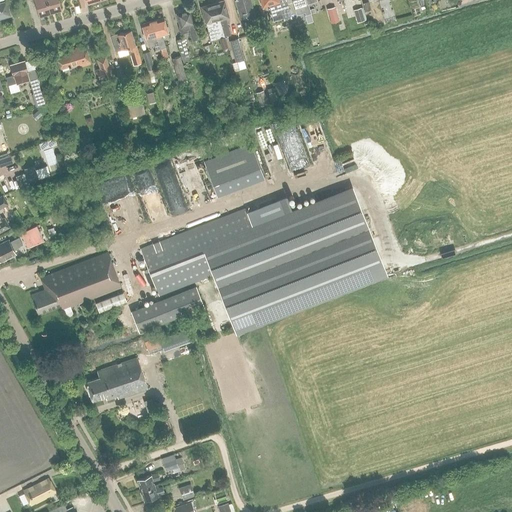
[(33,0),(39,17),(50,14),(46,0),(33,0)]
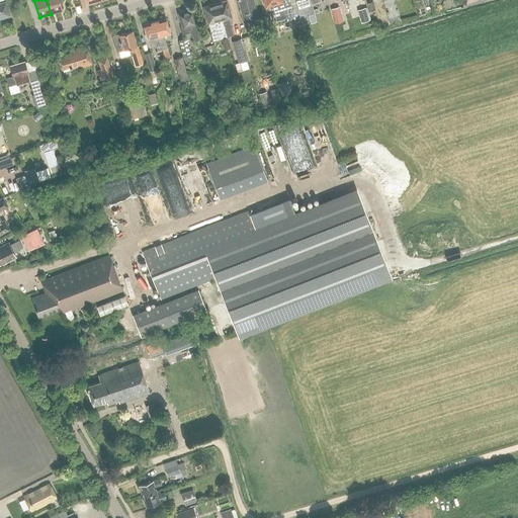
[(47,0),(51,14),(62,11),(59,0),(47,0)]
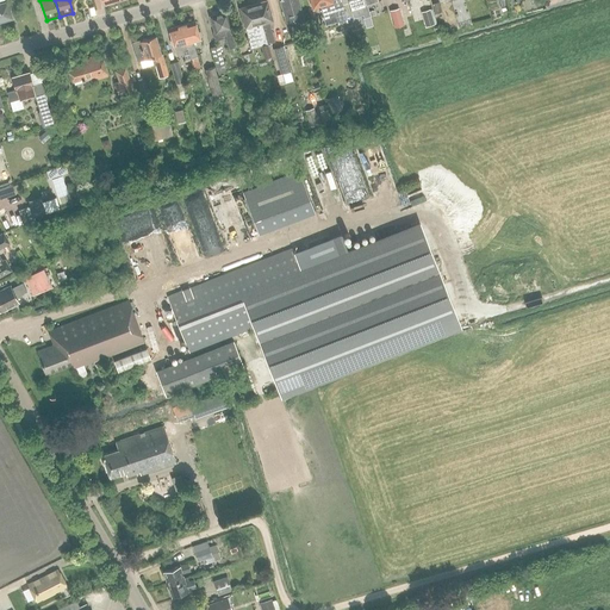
[(286,23),(297,20),(300,35),(307,32),(304,18),(298,0),(282,0),(284,0),(280,1),(286,23)]
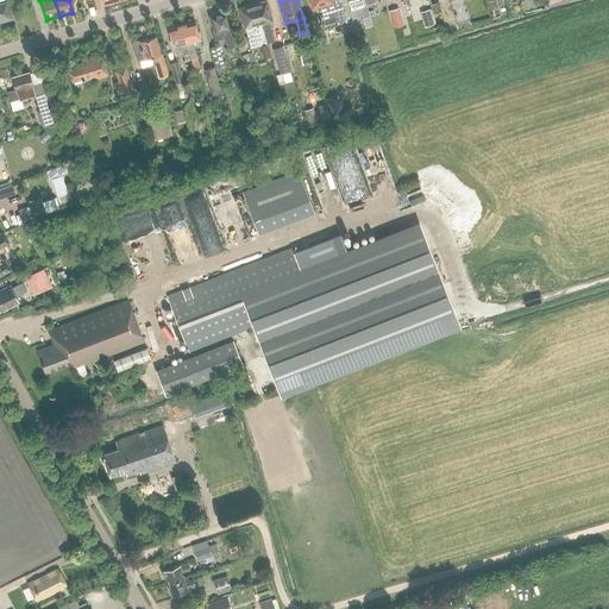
[(347,23),(346,22),(345,14),(340,0),(330,0),(331,0),(330,0),(309,0),(313,7),(319,6),(322,17),(321,17),(321,19),(324,19),(325,25),(337,23),(337,25),(347,23)]
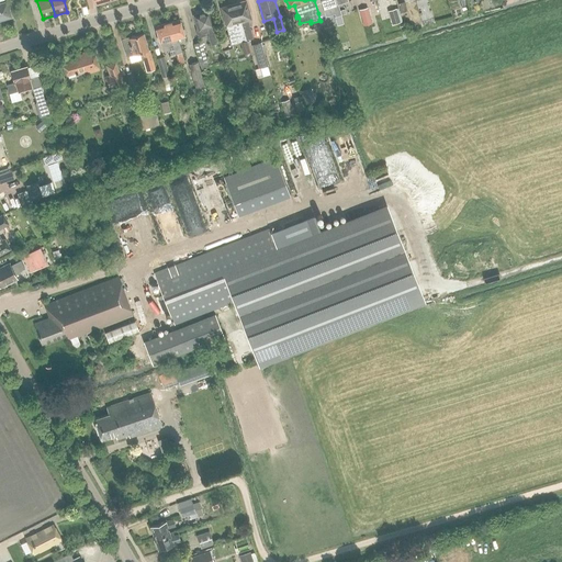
[(336,0),(319,0),(323,9),(325,17),(334,14),(335,18),(341,15),(339,11),(338,6),(336,0)]
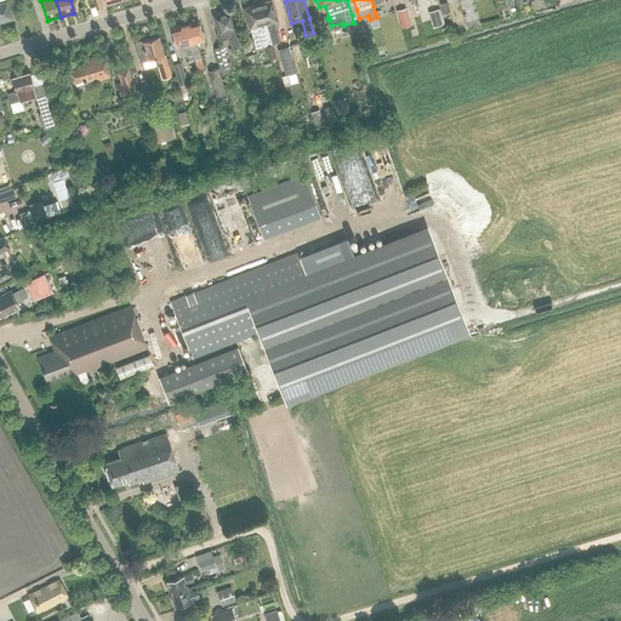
[(385,0),(371,0),(374,6),(382,3),(385,10),(389,9),(387,1),(386,1),(385,0)]
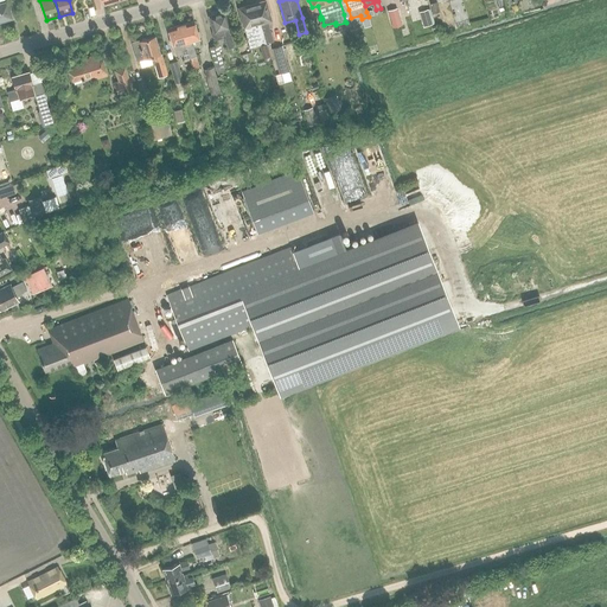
[(255,4),(266,44),(274,42),(268,21),(272,20),(270,19),(272,18),(270,14),(269,13),(266,1),(255,4)]
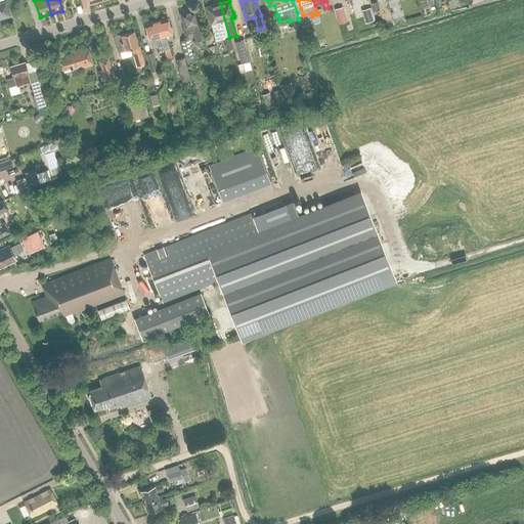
[(380,10),(378,2),(372,3),(374,12),(380,10)]
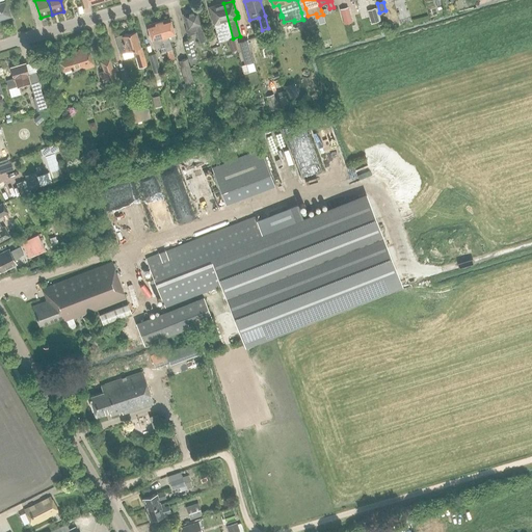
[(5,3),(0,4),(0,19),(9,16),(5,3)]
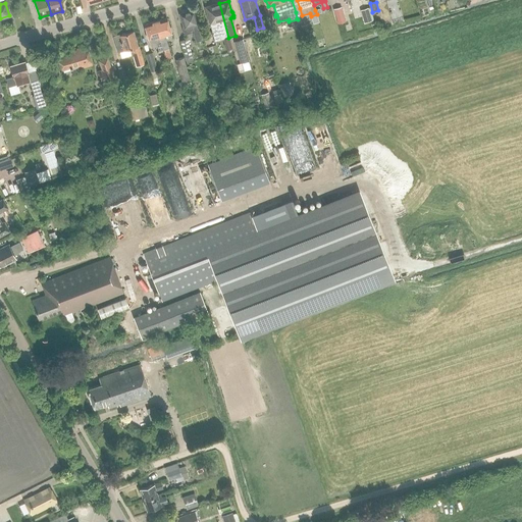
[(214,41),(223,39),(226,50),(232,49),(228,38),(219,3),(205,7),(214,41)]
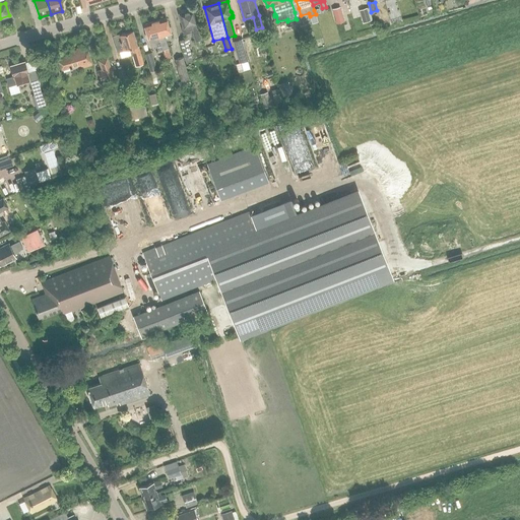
[(340,8),(332,10),(337,24),(344,22),(340,8)]
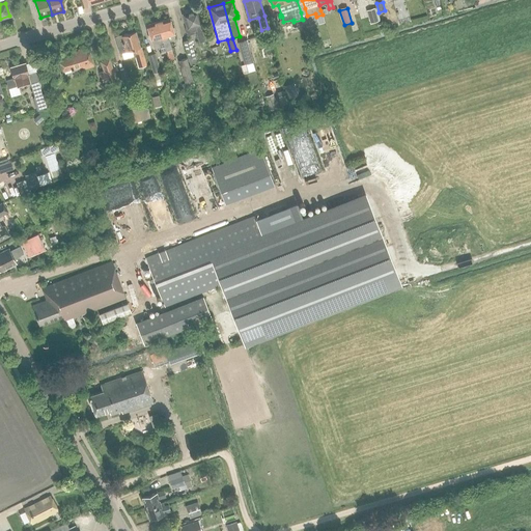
[(379,21),(374,8),(366,10),(370,24),(379,21)]
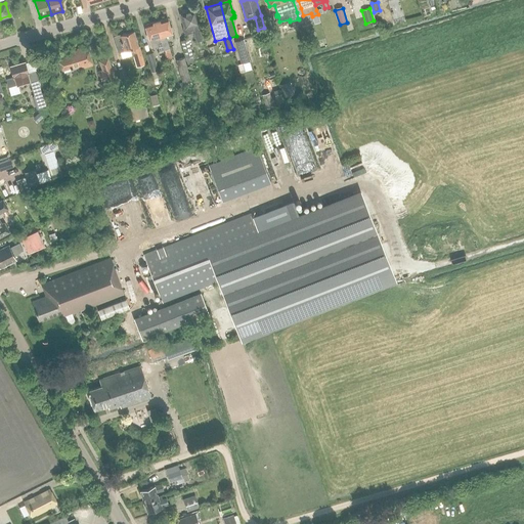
[(184,35),(193,33),(197,42),(203,40),(194,10),(181,14),(184,28),(182,29),(184,35)]
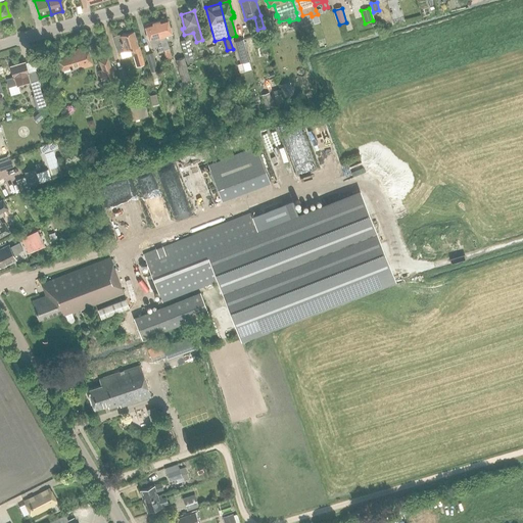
[(155,21),(163,50),(167,60),(172,58),(165,36),(172,34),(171,33),(173,31),(172,28),(170,28),(167,18),(155,21)]
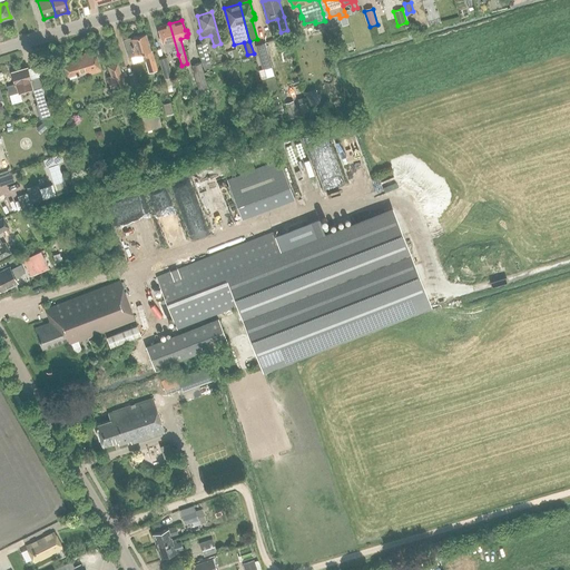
[(178,55),(169,23),(157,27),(160,37),(159,39),(160,42),(161,42),(163,45),(169,42),(173,56),(178,55)]
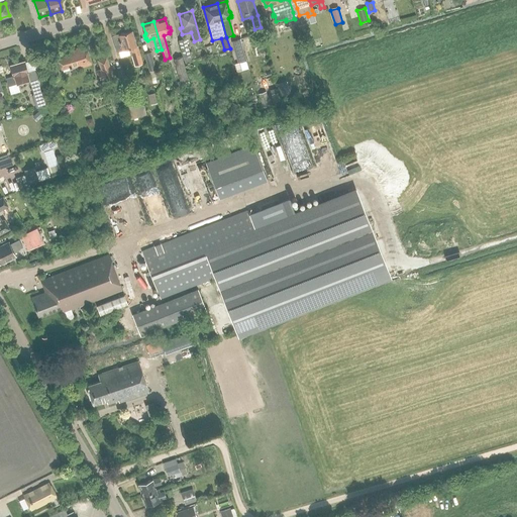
[(112,36),(114,44),(116,53),(129,48),(135,67),(142,64),(137,46),(136,46),(131,31),(118,35),(117,35),(117,34),(112,36)]
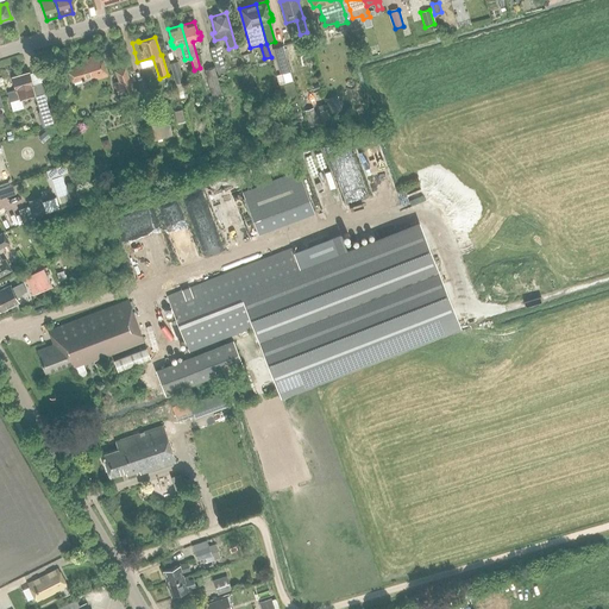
[(224,66),(219,45),(211,48),(215,68),(223,66),(224,66)]
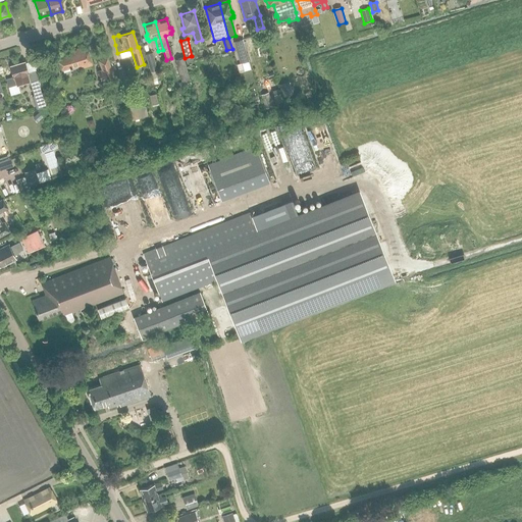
[(240,63),(248,61),(249,61),(242,39),(233,42),(240,63)]
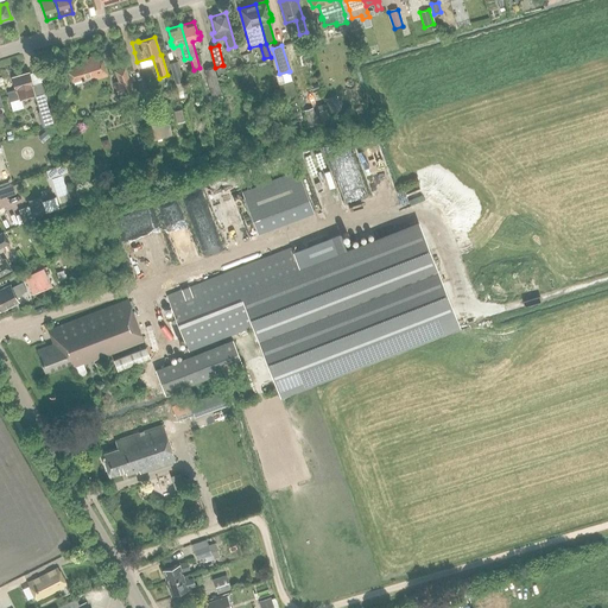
[(108,76),(100,55),(88,58),(89,59),(82,62),(82,64),(68,69),(73,82),(83,78),(84,81),(95,77),(95,80),(108,76)]
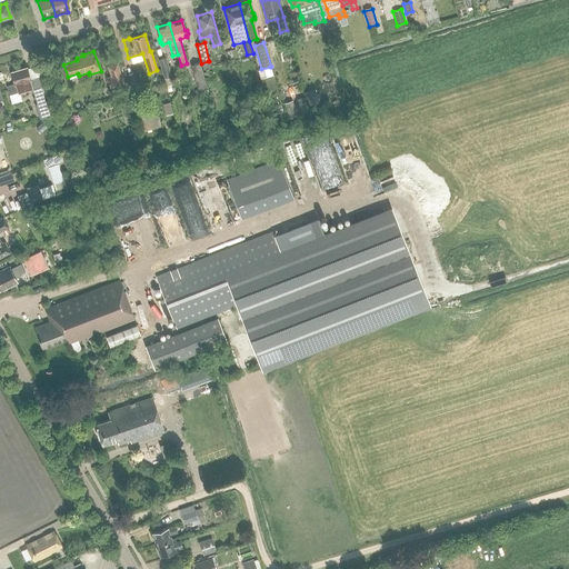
[(166,58),(159,60),(165,77),(171,76),(166,58)]
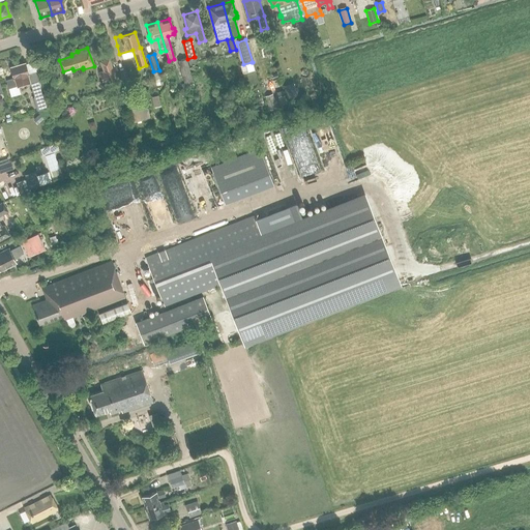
[(187,59),(189,65),(196,64),(194,57),(187,59)]
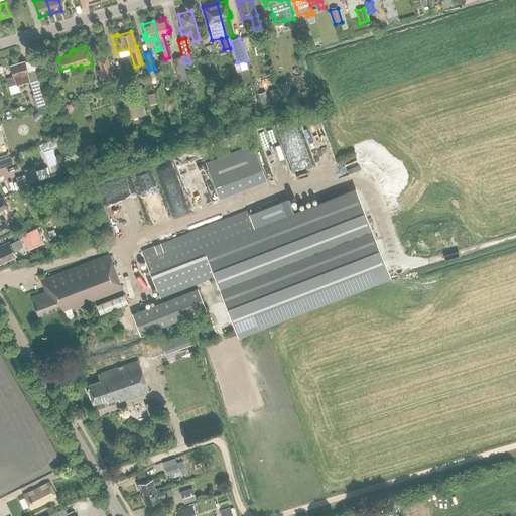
[(114,80),(107,56),(97,59),(100,71),(97,72),(101,84),(114,80)]
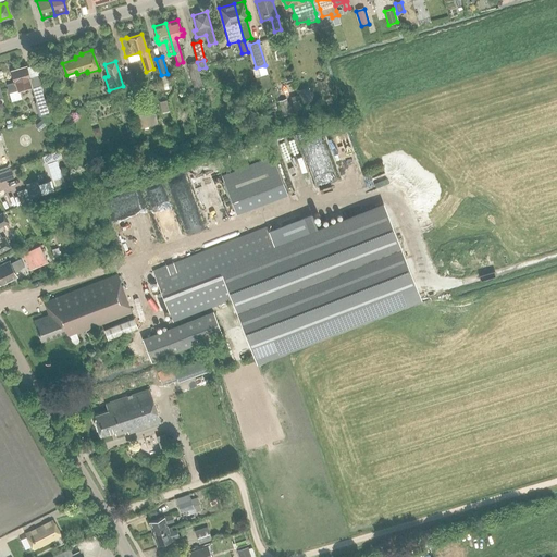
[(202,85),(196,62),(187,64),(194,87),(202,85)]
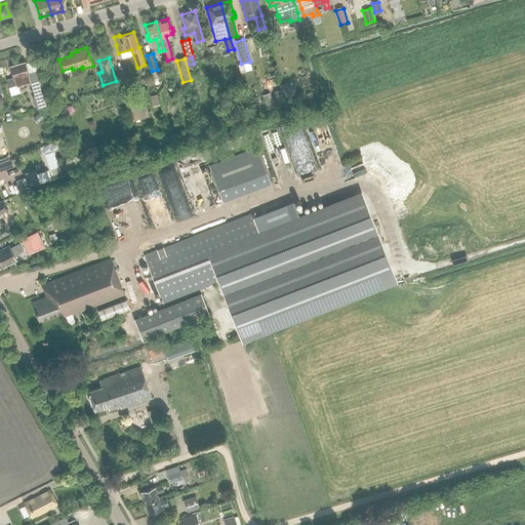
[(38,82),(35,71),(28,73),(25,63),(9,67),(12,77),(6,79),(8,87),(30,81),(38,110),(45,108),(38,82)]
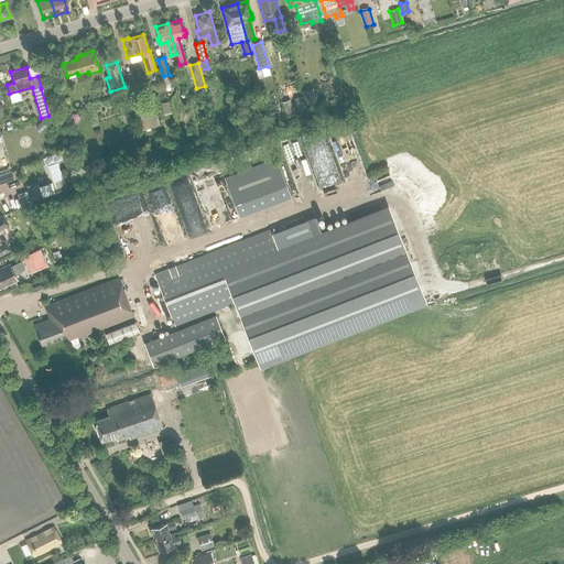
[(170,75),(163,76),(165,85),(172,83),(170,75)]
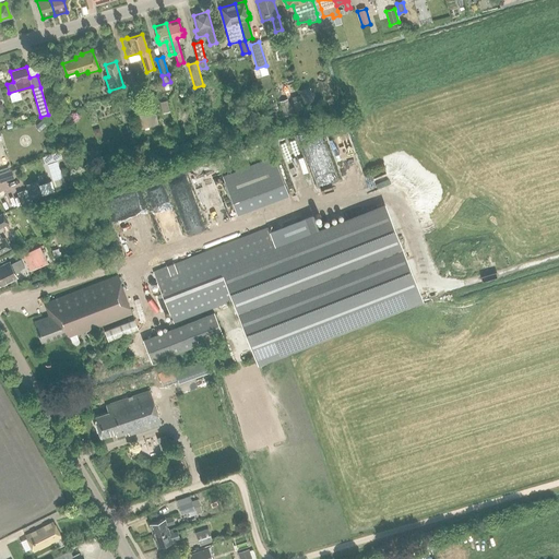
[(309,87),(299,91),(304,104),(313,100),(309,87)]
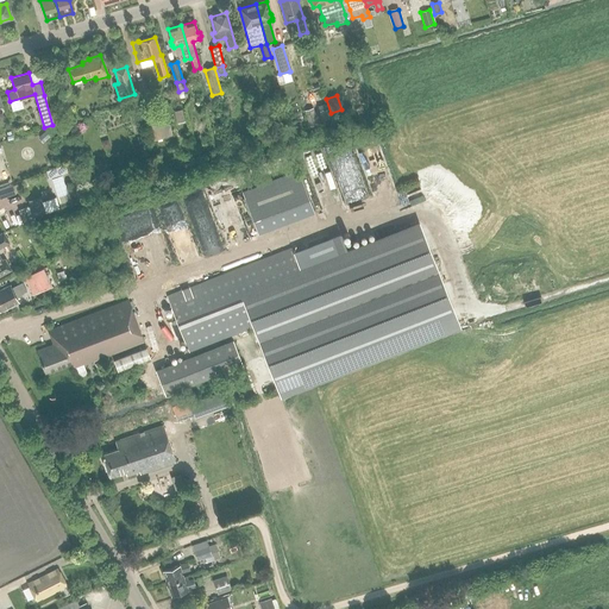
[(313,108),(305,111),(309,125),(318,123),(313,108)]
